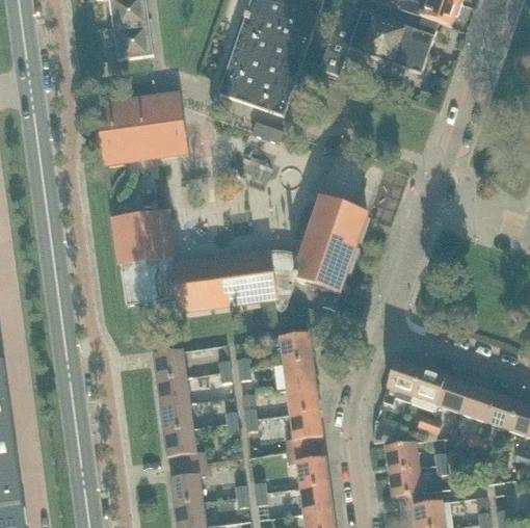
[(112,27),(149,23),(146,0),(109,0),(112,27)]
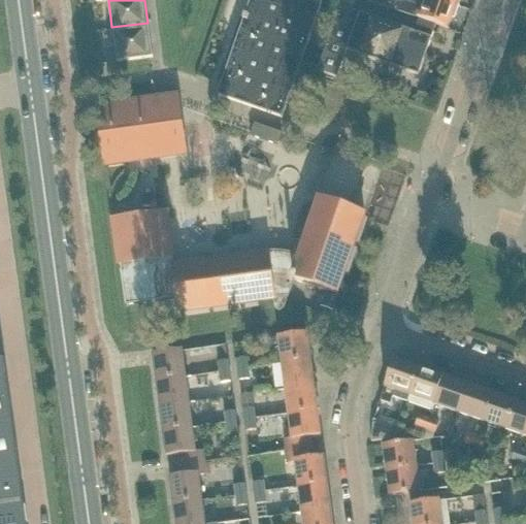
[(235,37),(217,92),(282,115),(285,104),(289,93),(321,0),(249,0),(244,11),(243,11),(241,15),(242,17),(239,28),(238,28),(238,29),(243,30),(240,39),(235,37)]
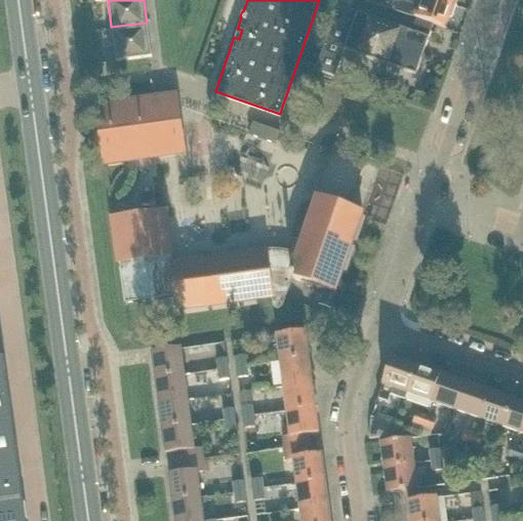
[(338,0),(337,3),(315,67),(334,74),(344,47),(415,72),(433,22),(414,15),(410,27),(404,25),(376,15),(348,5),(350,0),(338,0)]
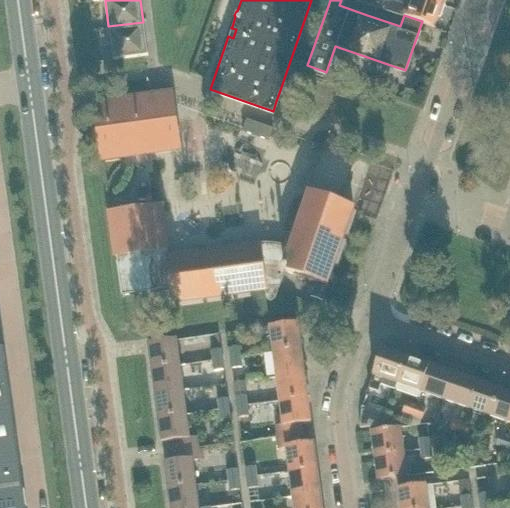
[(361,0),(404,15),(422,21),(433,25),(437,14),(439,15),(443,3),(434,0),(361,0)]
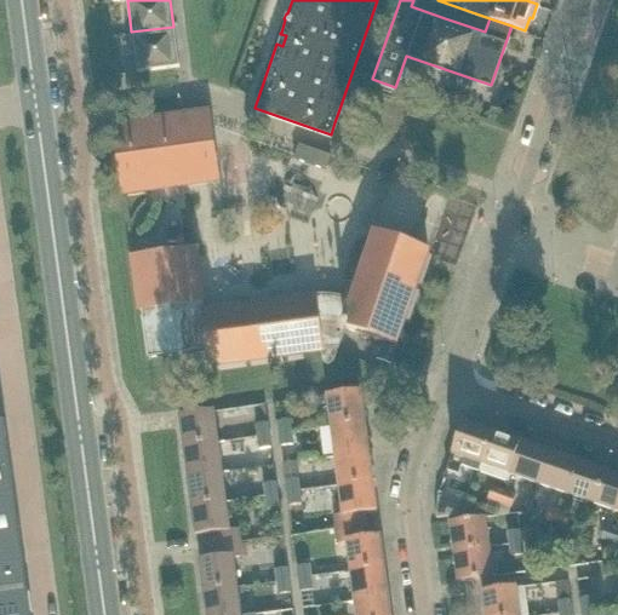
[(175,63),(178,63),(173,27),(131,32),(136,69),(175,63)]
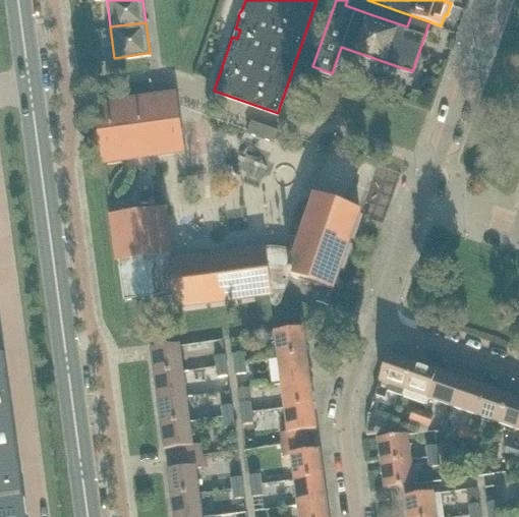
[(103,153),(181,142),(176,108),(174,92),(96,103),(103,153)]
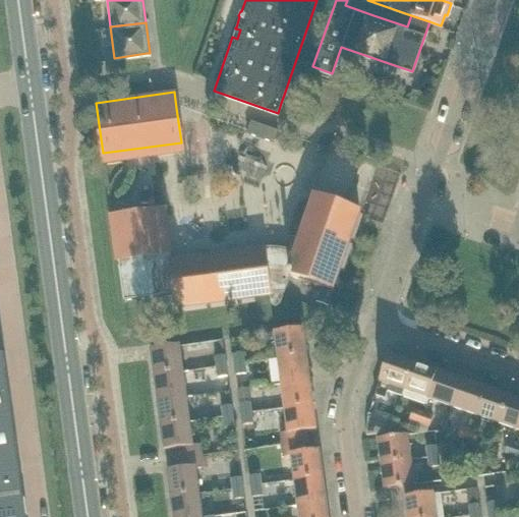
[(316,301),(326,304),(358,210),(314,194),(295,253),(290,251),(283,249),(275,248),(270,248),(265,249),(265,247),(170,259),(164,212),(111,219),(122,298),(173,292),(175,305),(270,294),(271,300),(273,303),(275,303),(276,303),(277,302),(278,300),(288,273),(322,285),(316,301)]
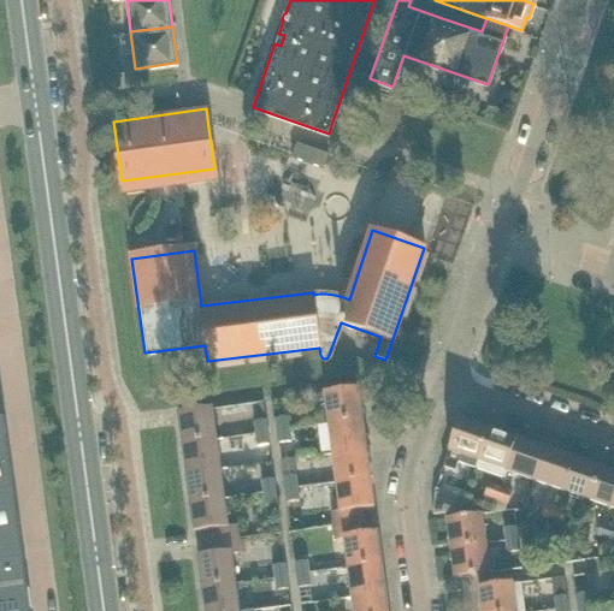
[(329,421),(360,416),(356,386),(325,390),(329,421)]
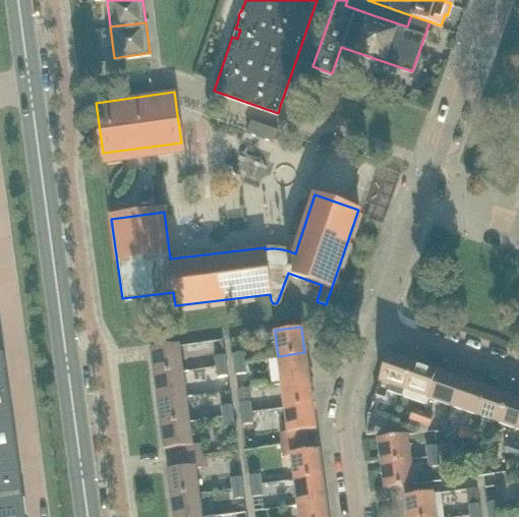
[(154,372),(181,369),(178,343),(151,347),(154,372)]
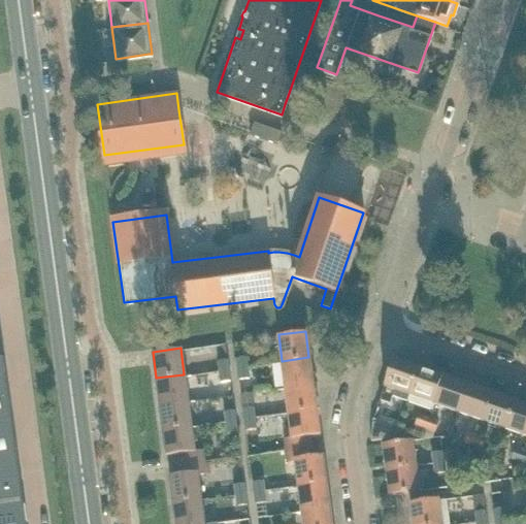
[(247,366),(247,365),(245,355),(235,357),(237,367),(247,366)]
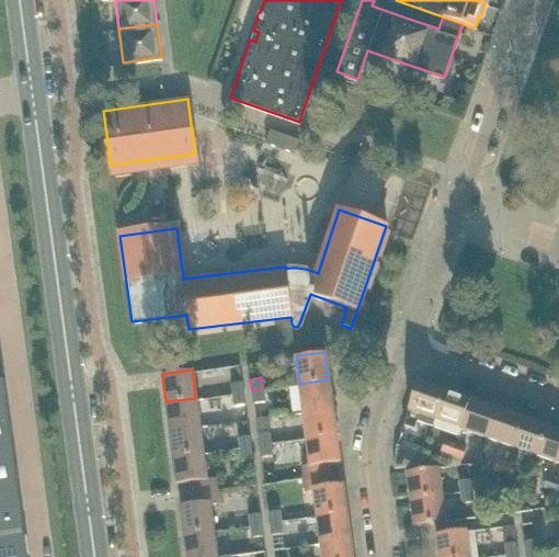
[(0,556),(26,556),(3,379),(0,379),(0,556)]
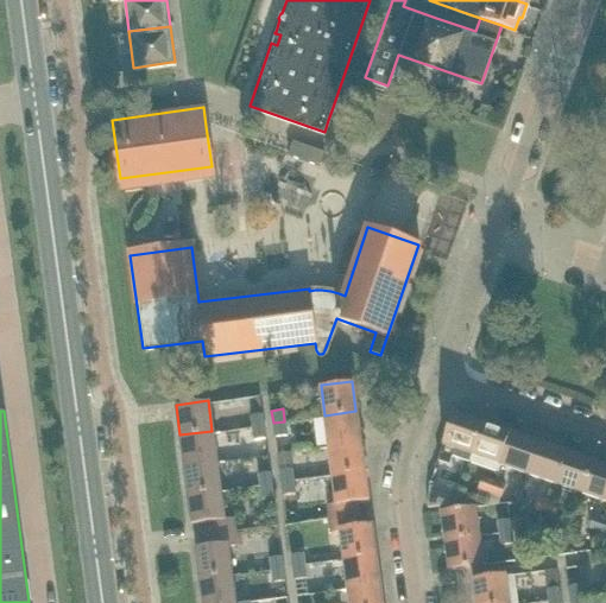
[(328,444),(360,440),(355,411),(324,416),(328,444)]
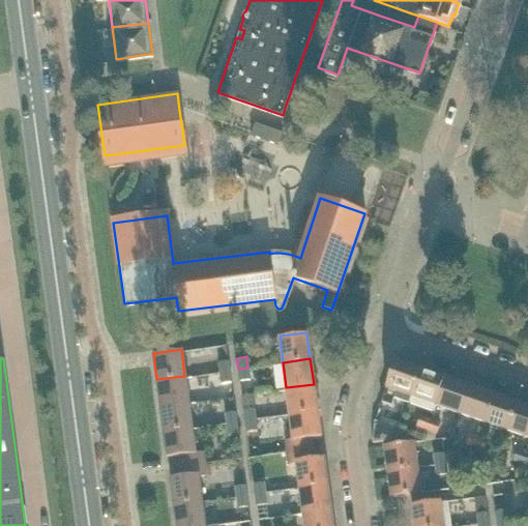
[(218,371),(230,370),(228,359),(217,360),(218,371)]
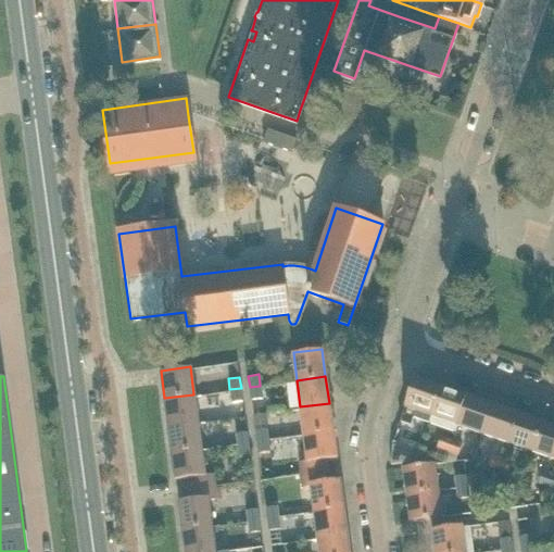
[(428,421),(430,415),(440,387),(414,377),(412,384),(399,419),(410,424),(413,415),(428,421)]
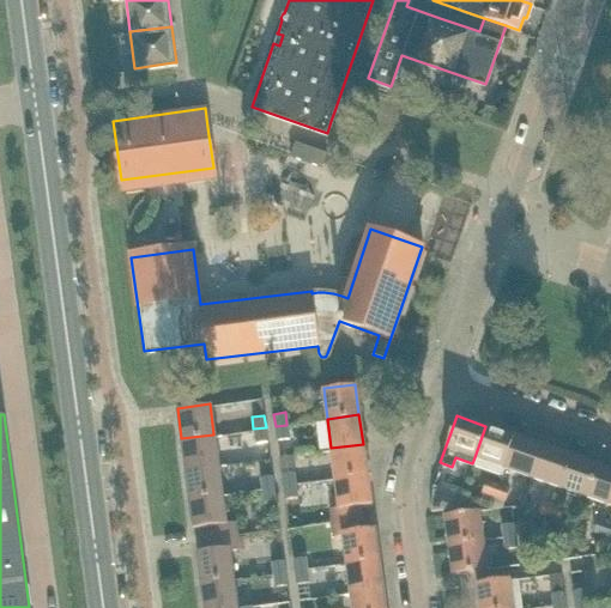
[(277,438),(289,437),(286,425),(276,426),(277,438)]
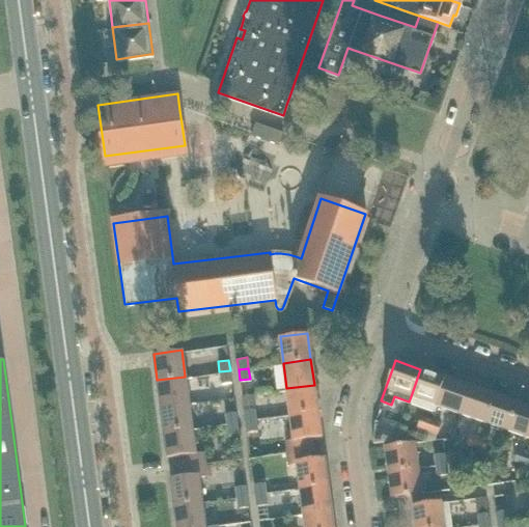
[(433,410),(435,405),(444,378),(420,369),(411,396),(409,401),(433,410)]
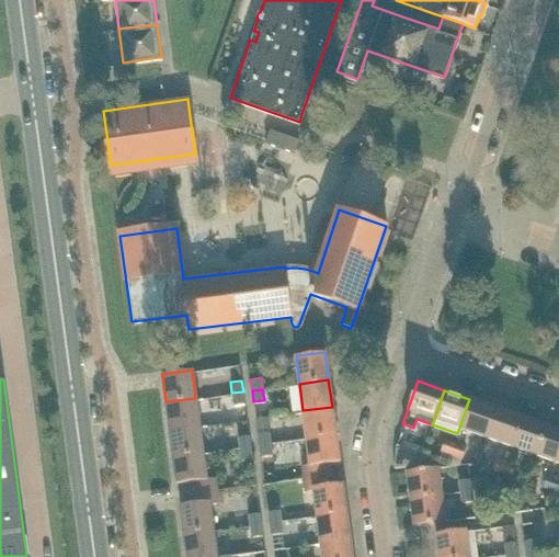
[(234,404),(244,402),(243,391),(231,393),(234,404)]
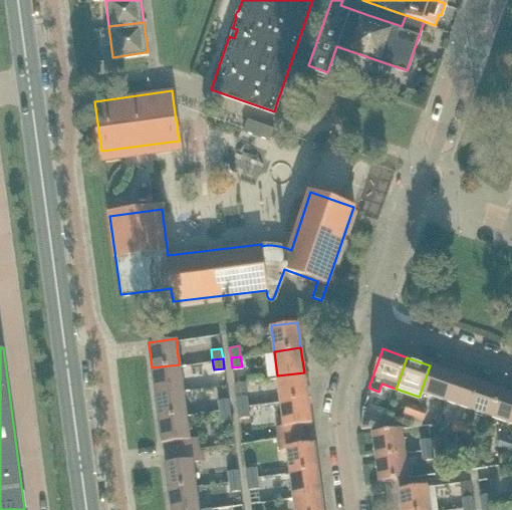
[(156,392),(182,389),(179,364),(152,367),(156,392)]
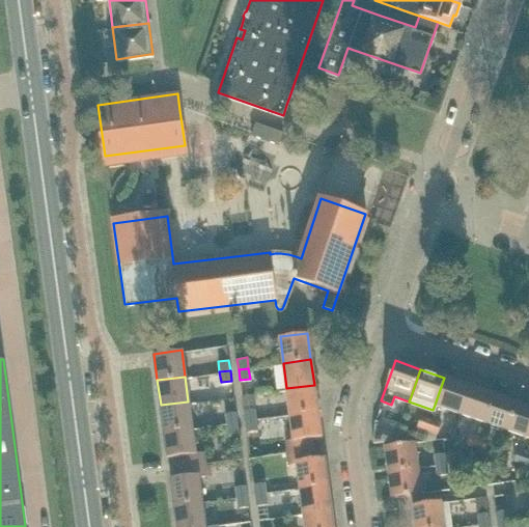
[(458,413),(468,386),(444,378),(435,405),(458,413)]
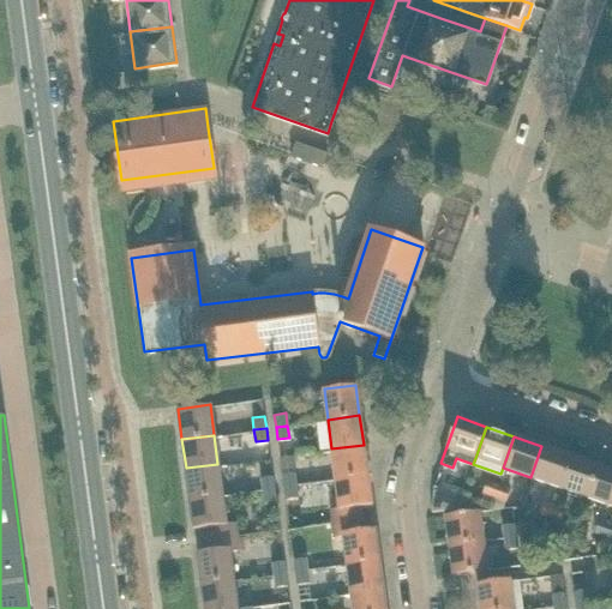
[(336,478),(367,474),(364,445),(331,448),(336,478)]
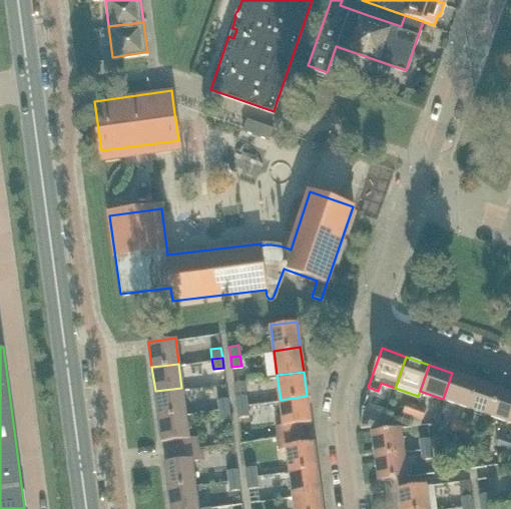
[(467,407),(476,381),(452,373),(443,399),(467,407)]
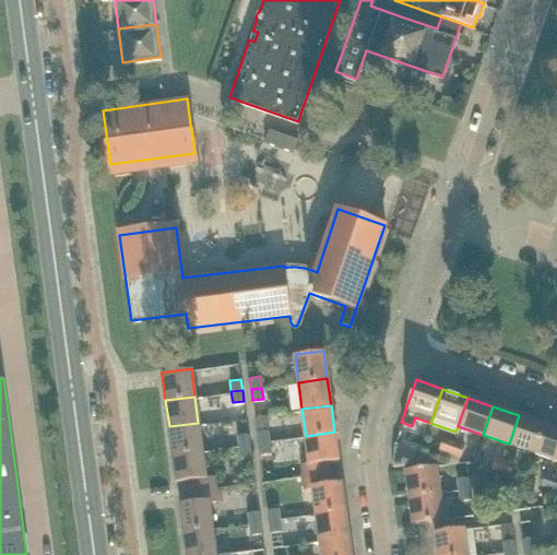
[(215,423),(237,422),(236,409),(214,410),(215,423)]
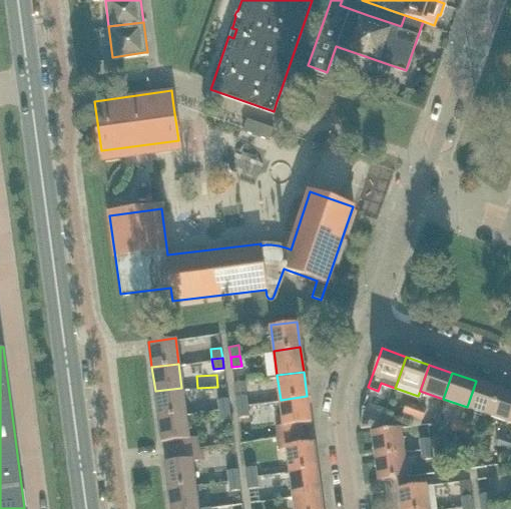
[(490,415),(499,389),(476,381),(467,407),(490,415)]
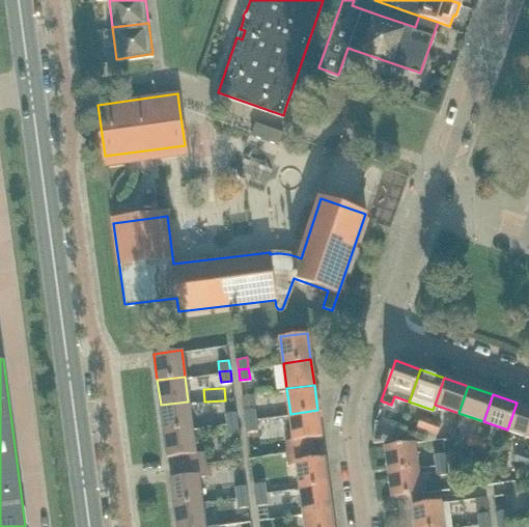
[(164,431),(192,427),(188,401),(161,405),(164,431)]
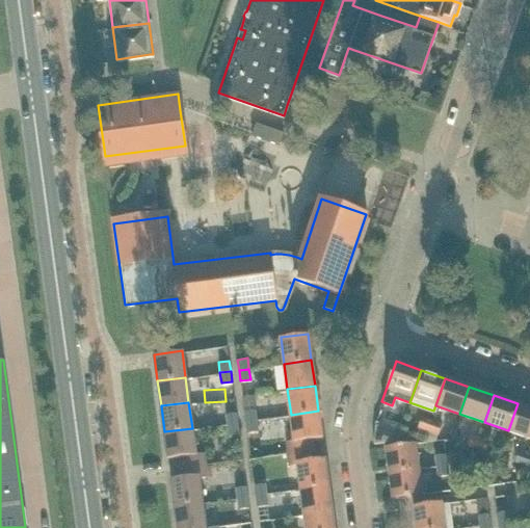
[(529,438),(529,407),(518,403),(508,430),(529,438)]
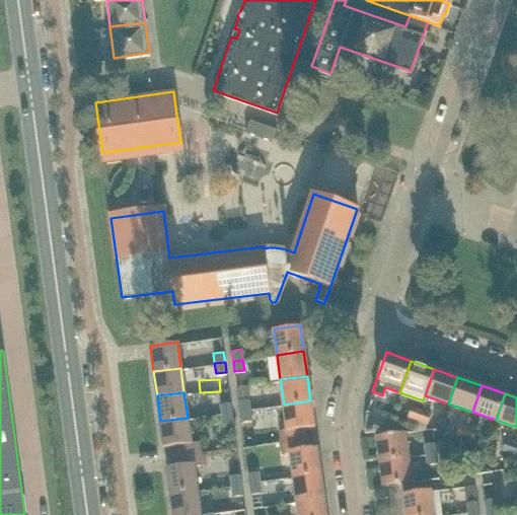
[(239,411),(249,410),(248,398),(238,399),(239,411)]
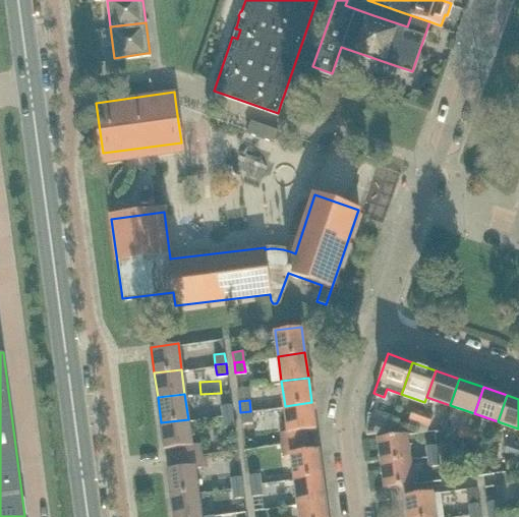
[(222,415),(232,413),(231,402),(221,404),(222,415)]
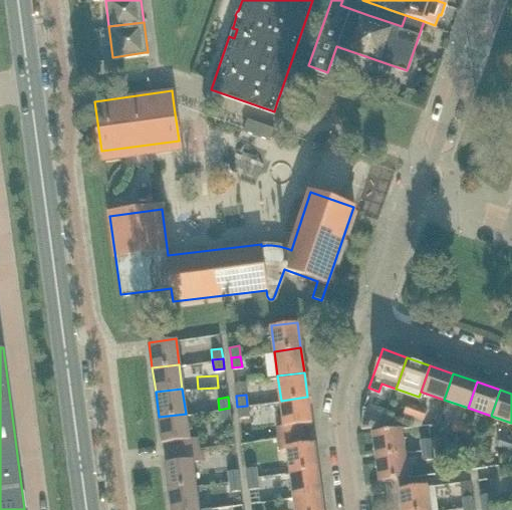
[(284,426),(300,423),(310,422),(307,397),(281,401),(284,425),(284,426)]
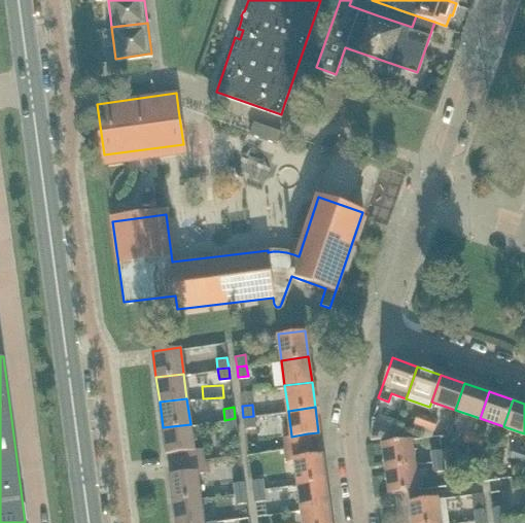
[(423,426),(426,416),(417,413),(413,422),(423,426)]
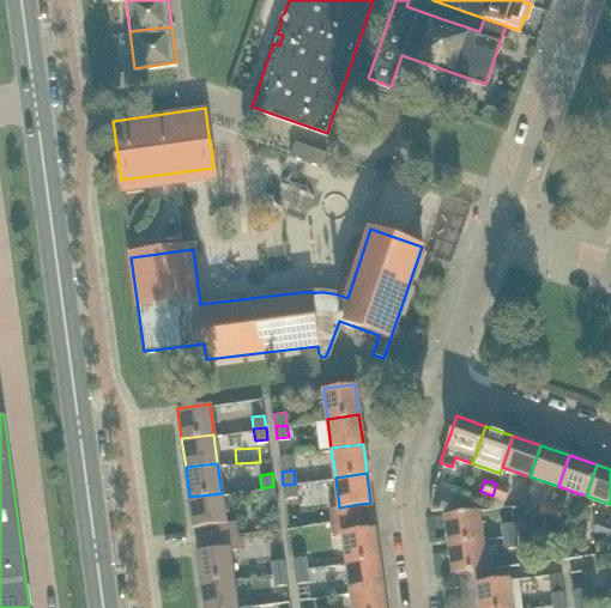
[(295,484),(283,485),(284,497),(296,494),(295,484)]
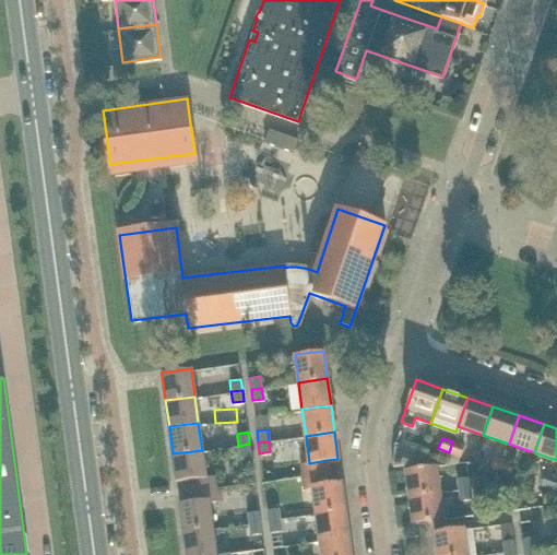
[(417,461),(421,451),(394,441),(392,464),(417,461)]
